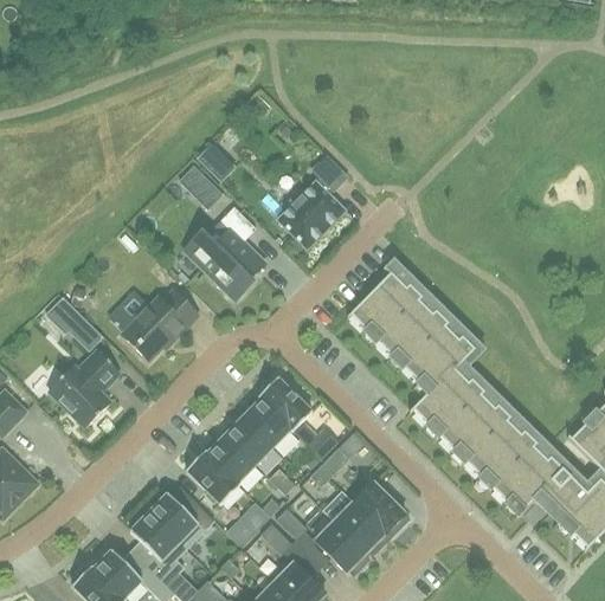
[(307,246),(343,209),(327,193),(333,188),(334,189),(347,176),(327,155),(313,168),(322,178),(316,182),(306,193),(302,188),(285,205),(290,208),(280,219),(307,246)]
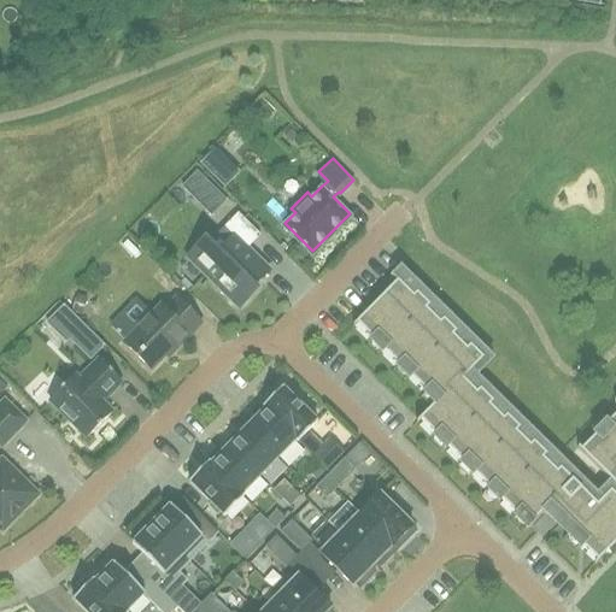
[(224,224),(234,234),(220,248),(205,235),(187,253),(240,305),(259,286),(256,282),(263,275),(270,266),(248,245),(262,231),(239,210),(224,224)]
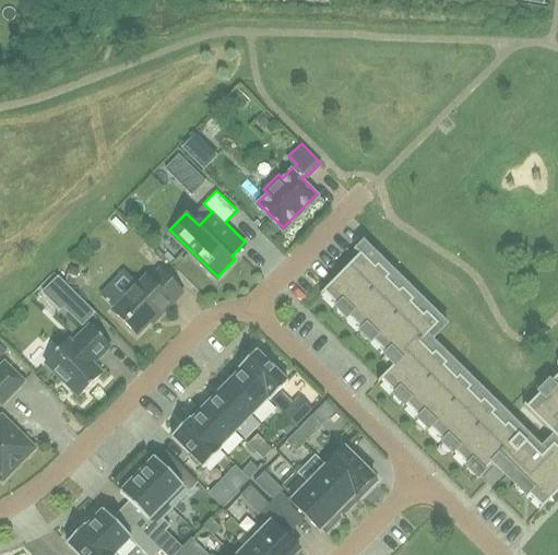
[(557,373),(550,380),(548,377),(547,378),(550,381),(527,404),(525,402),(524,403),(557,436),(557,438),(542,453),(423,338),(438,321),(372,257),(378,251),(364,237),(354,246),(359,252),(321,292),(322,293),(324,291),(348,315),(346,317),(347,318),(349,315),(372,338),(370,341),(371,341),(374,339),(395,362),(391,366),(380,377),(378,379),(379,380),(381,378),(405,401),(402,403),(403,404),(406,402),(429,425),(427,427),(427,428),(430,426),(453,449),(451,451),(452,452),(454,450),(478,473),(476,475),(477,476),(481,473),(495,459),(502,467),(501,468),(501,469),(503,468),(506,469),(508,471),(506,473),(507,473),(507,474),(509,472),(517,480),(514,482),(514,483),(518,481),(542,505),(538,507),(539,508),(557,489),(557,373)]
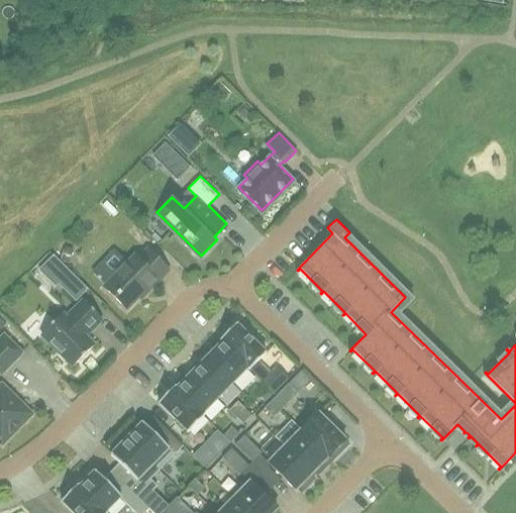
[(115,248),(93,272),(106,285),(105,286),(126,307),(138,294),(140,296),(169,268),(148,247),(139,258),(135,254),(128,262),(115,248)]
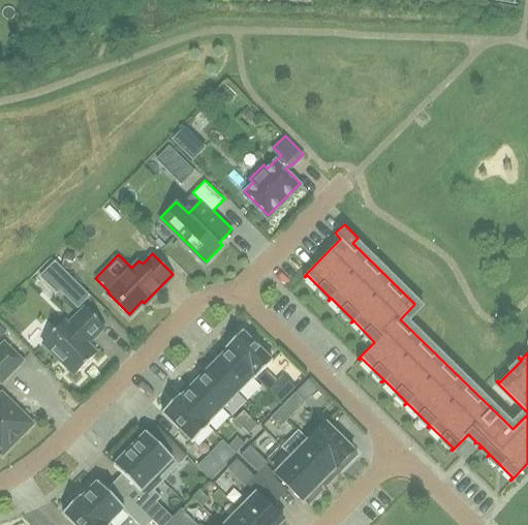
[(91,294),(55,258),(40,274),(58,291),(60,289),(78,307),(91,294)]
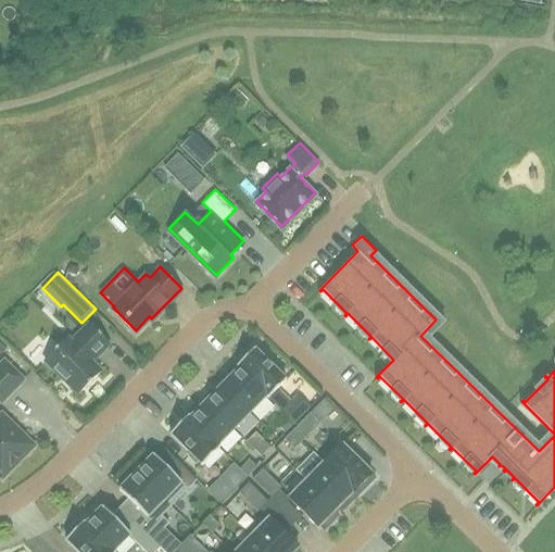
[(110,341),(90,321),(72,339),(67,336),(46,359),(79,391),(102,369),(91,360),(96,355),(110,341)]
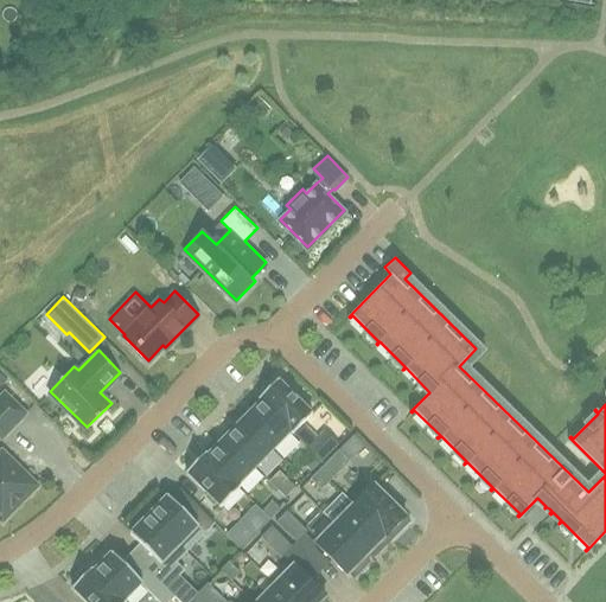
[(260,397),(294,430),(313,411),(308,408),(312,405),(303,396),(300,399),(279,378),(260,397)]
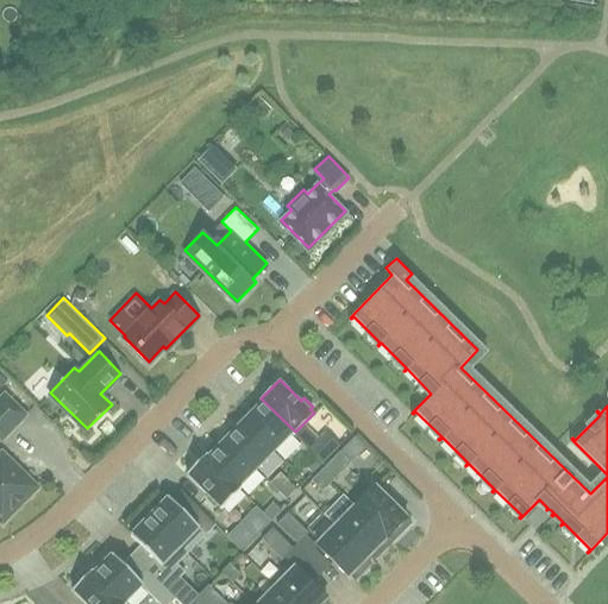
[(0,434),(2,436),(26,413),(6,392),(0,397),(0,434)]
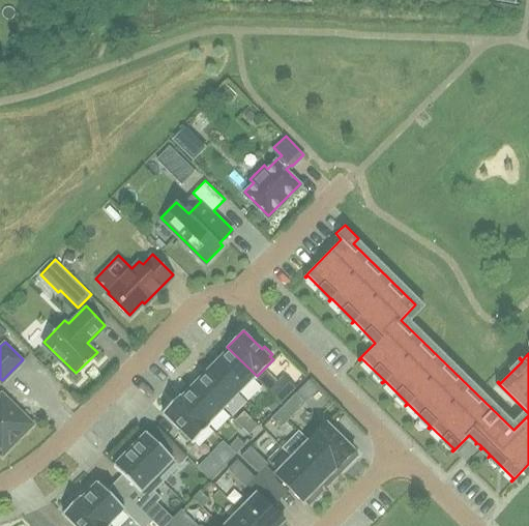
[(257,376),(227,347),(226,347),(228,349),(212,364),(239,390),(255,375),(256,377),(257,376)]
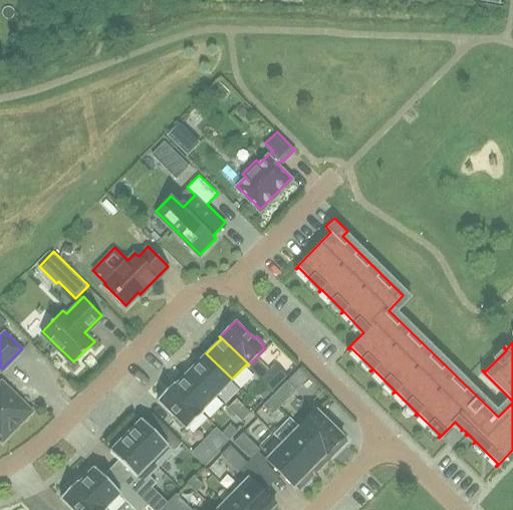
[(232,378),(206,353),(191,368),(217,395),(232,378)]
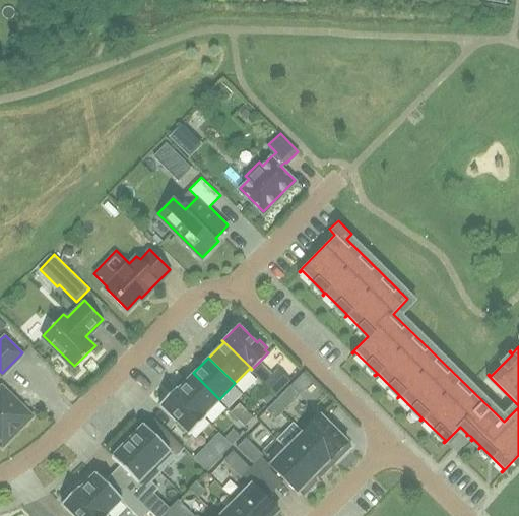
[(263,380),(269,386),(275,393),(292,379),(279,366),(263,380)]
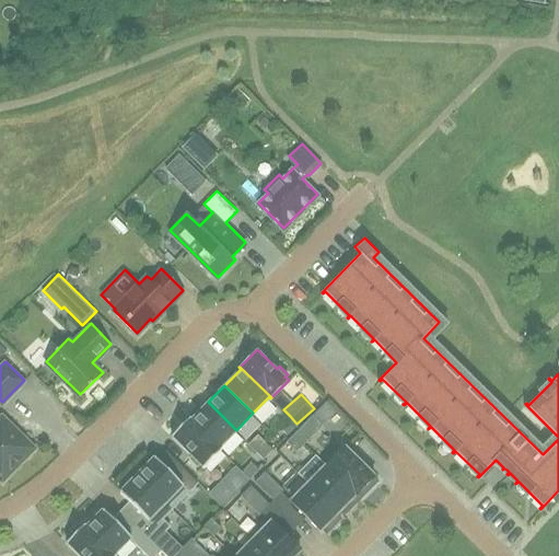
[(313,414),(294,432),(304,442),(323,424),(336,410),(326,401),(313,414)]
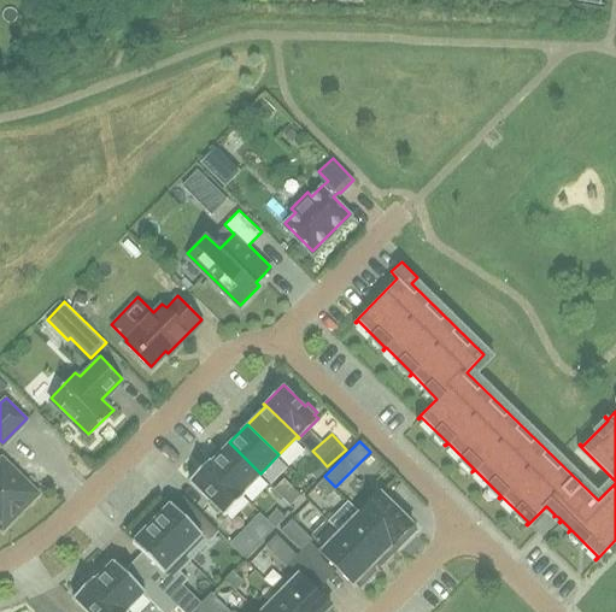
[(260,474),(229,442),(212,460),(210,458),(209,459),(245,494),(245,493),(244,490),(260,474)]
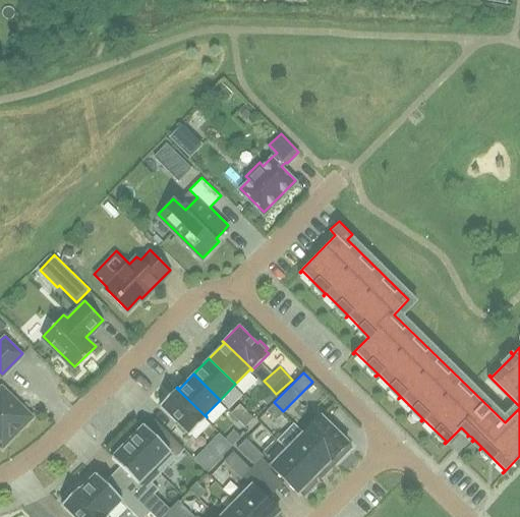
[(33,415),(2,386),(0,388),(0,442),(3,445),(33,415)]
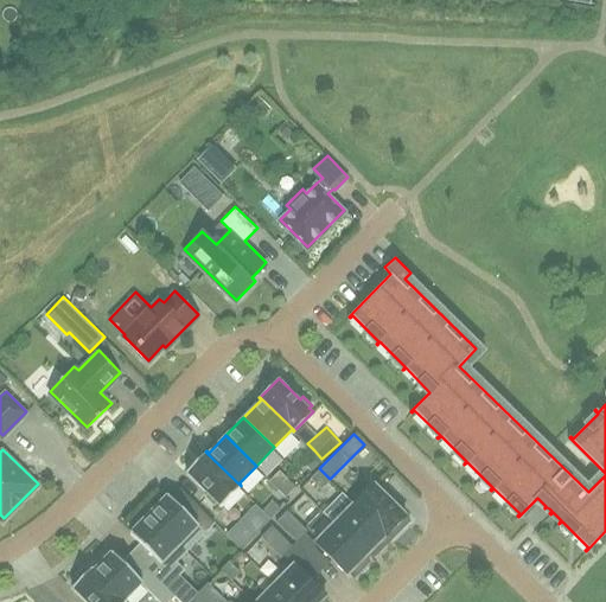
[(311,469),(321,459),(314,450),(304,461),(311,469)]
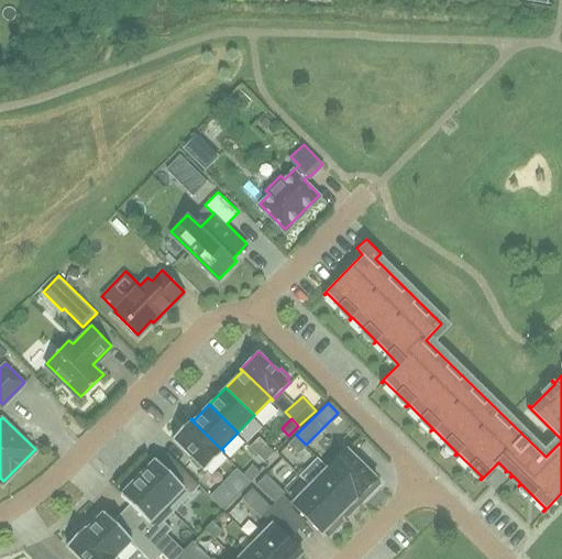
[(223,451),(190,419),(173,437),(194,457),(191,459),(199,468),(201,466),(206,469),(223,451)]
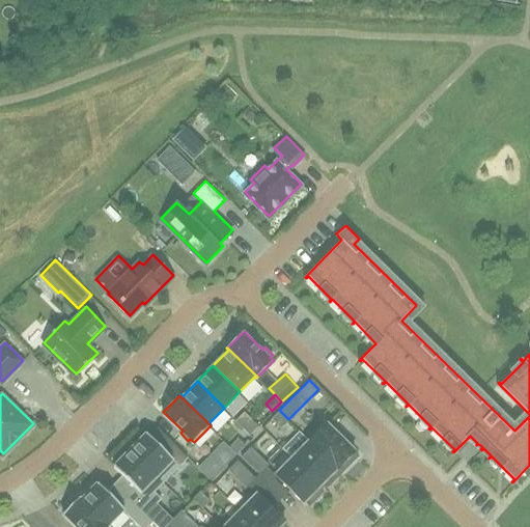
[(279,410),(272,417),(281,426),(288,419),(279,410)]
